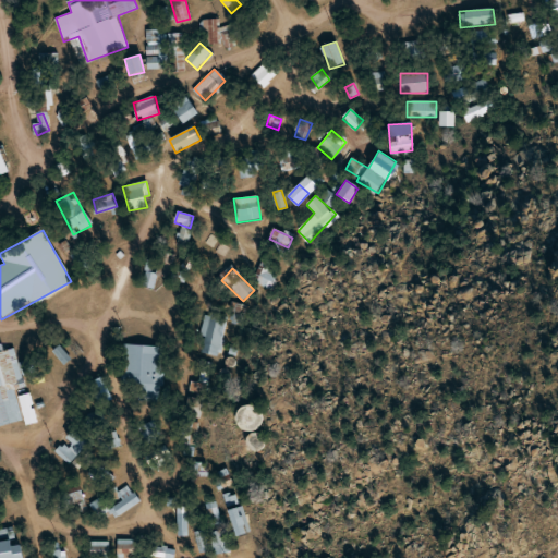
[(196,350),(218,356),(228,322),(206,315),(196,350)]
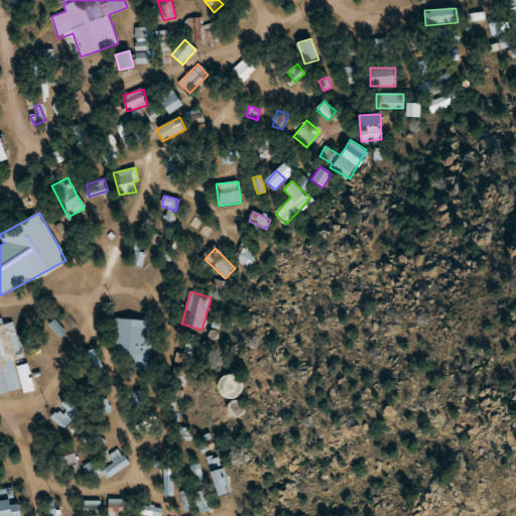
[(149,367),(152,320),(115,318),(112,365),(149,367)]
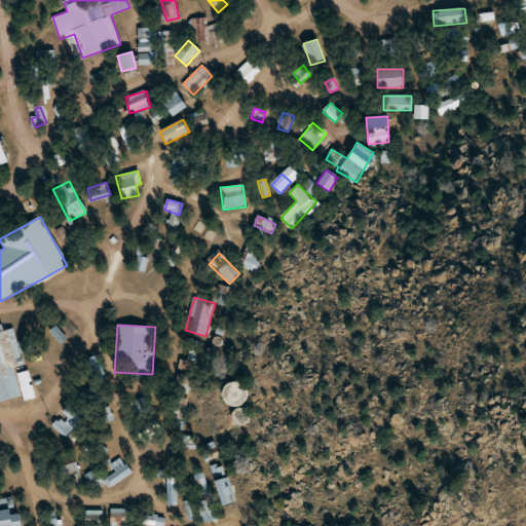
[(0,401),(20,397),(12,364),(22,362),(14,328),(0,331),(0,401)]
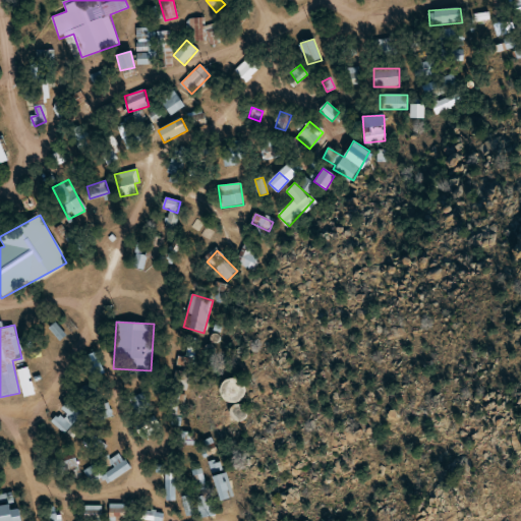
[(228,378),(218,392),(235,403),(244,388),(228,378)]
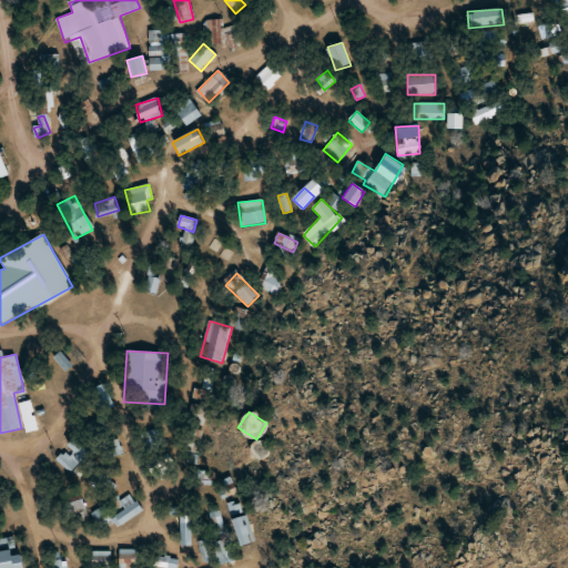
[(84,447),(74,442),(70,448),(79,455),(84,447)]
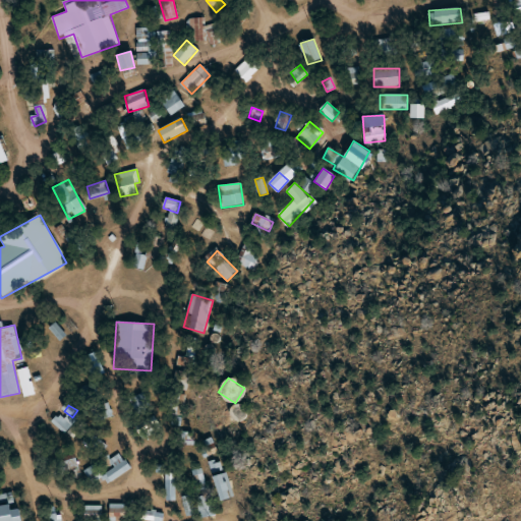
[(115,467),(103,476),(108,483),(130,468),(119,453),(110,460),(115,467)]
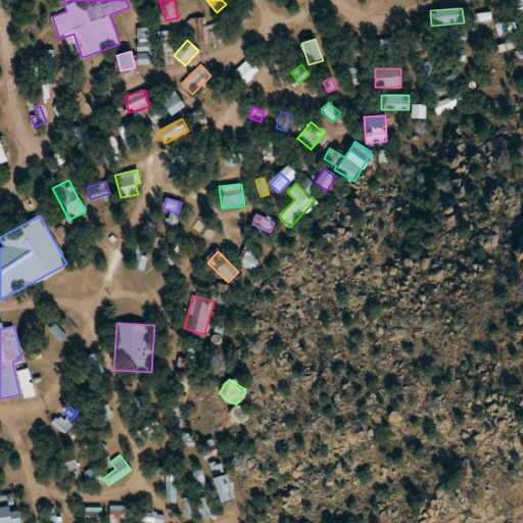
[(212,478),(220,504),(234,498),(226,474),(212,478)]
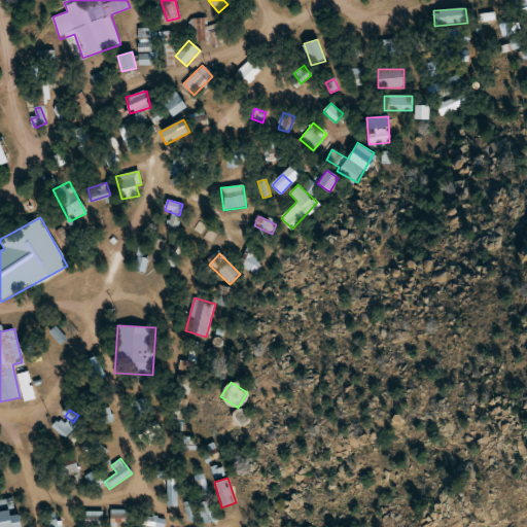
[(10,516),(9,510),(0,511),(0,526),(21,526),(19,515),(10,516)]
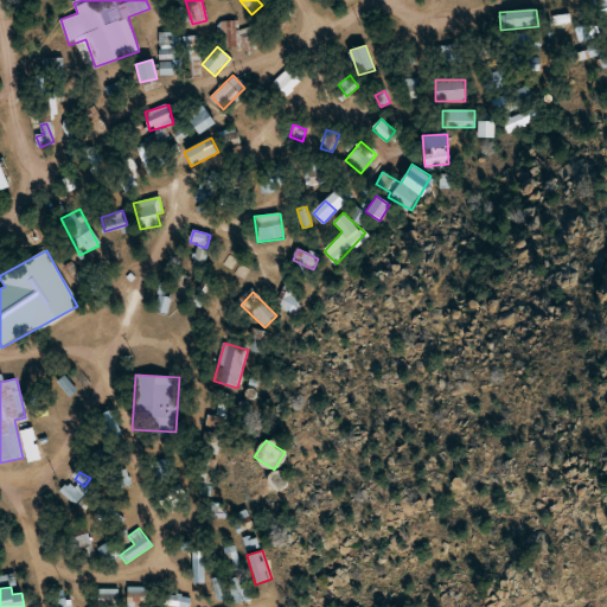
[(189,606),(189,595),(168,595),(168,606),(189,606)]
